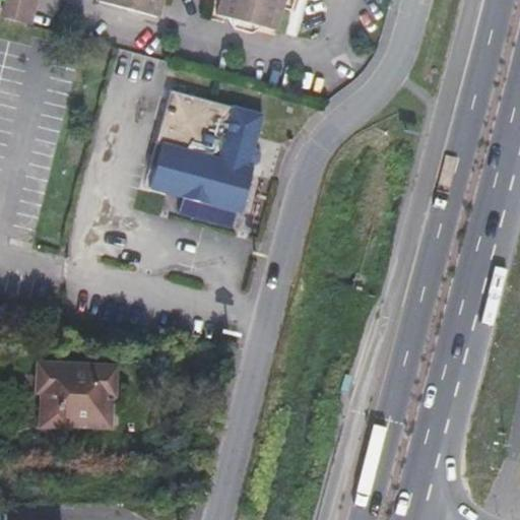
[(5,0),(1,16),(31,24),(39,0),(5,0)]
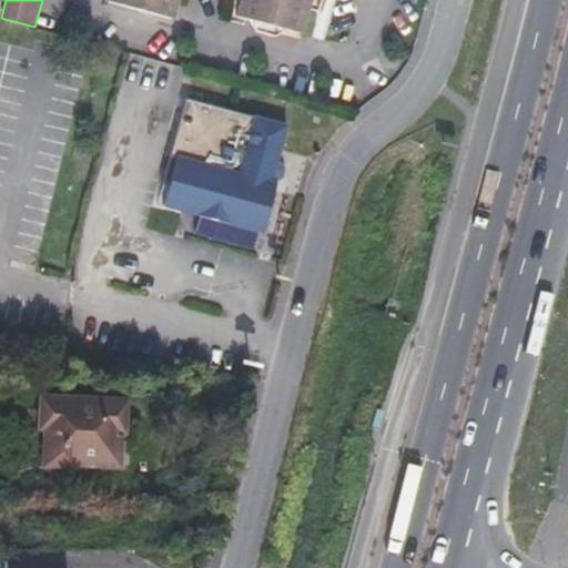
[(260,31),(275,37),(285,30),(303,20),(306,8),(307,0),(109,0),(109,2),(170,19),(175,0),(217,0),(234,4),(242,7),(239,19),(255,23),(260,31)]
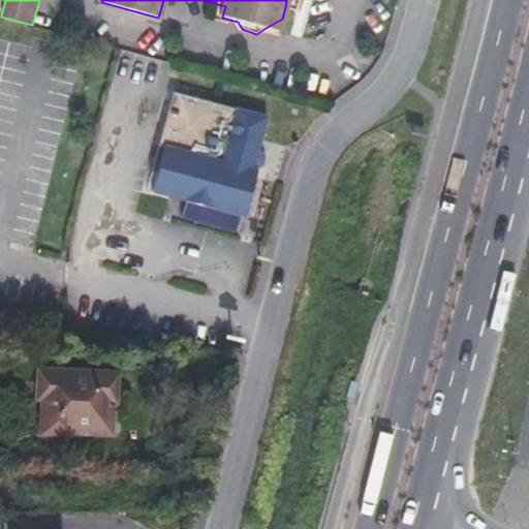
[(301,11),(303,0),(286,0),(285,7),(301,11)]
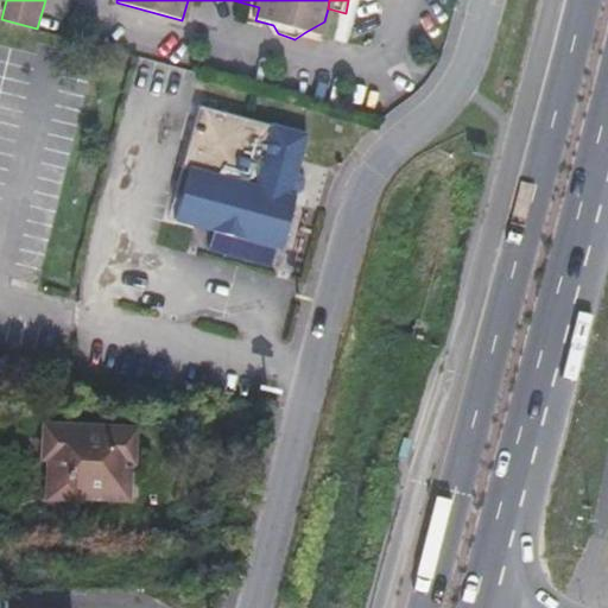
[(251,5),(247,17),(255,20),(259,7),(251,5)]
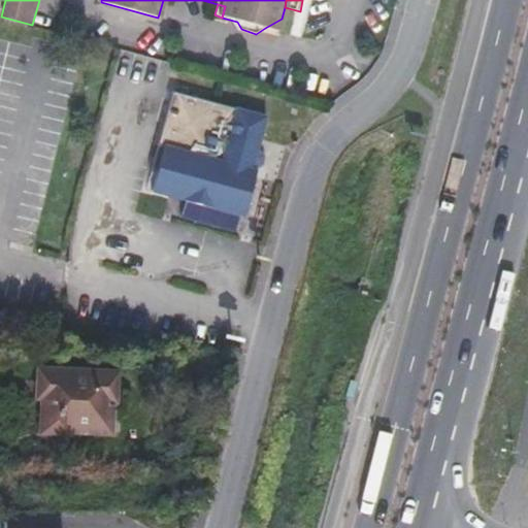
[(265,28),(277,32),(282,19),(265,28)]
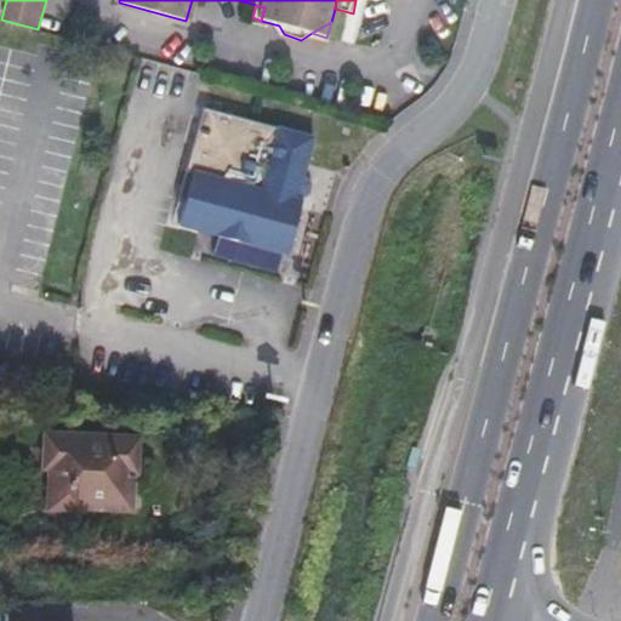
[(193,175),(183,212),(180,226),(286,255),(297,214),(298,210),(301,200),(298,198),(303,178),(307,164),(313,138),(203,109),(184,171),(193,175)]
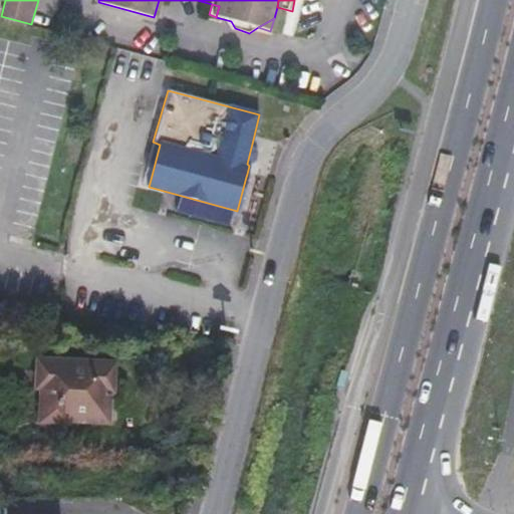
[(257,155),(257,151),(251,148),(247,164),(249,166),(254,164),(257,155)]
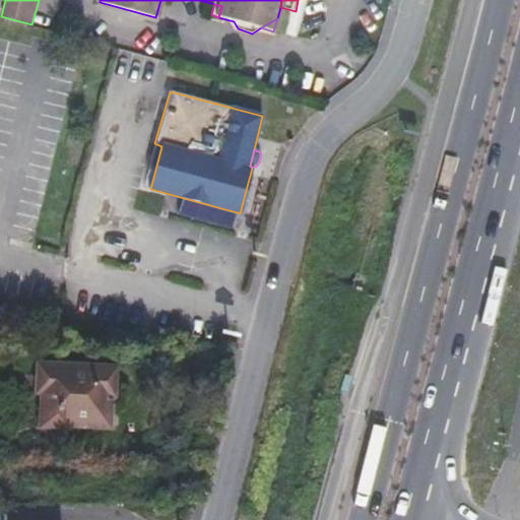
[(39,388),(37,421),(60,421),(61,413),(95,415),(98,386),(108,386),(108,368),(34,365),(33,387),(39,388)]
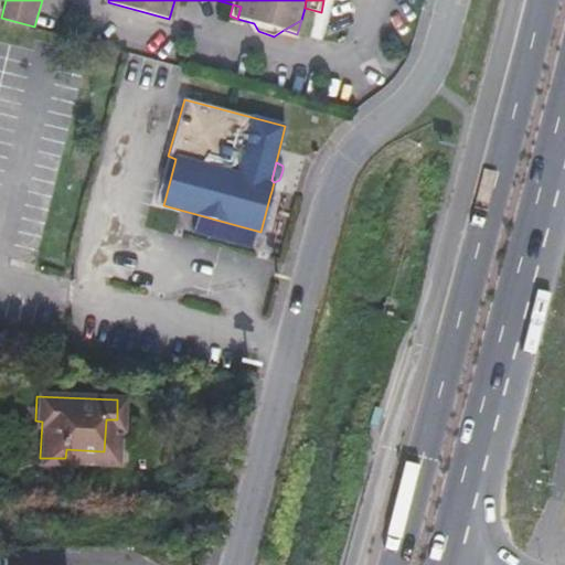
[(65,458),(115,460),(117,419),(106,419),(104,451),(66,449),(65,458)]
